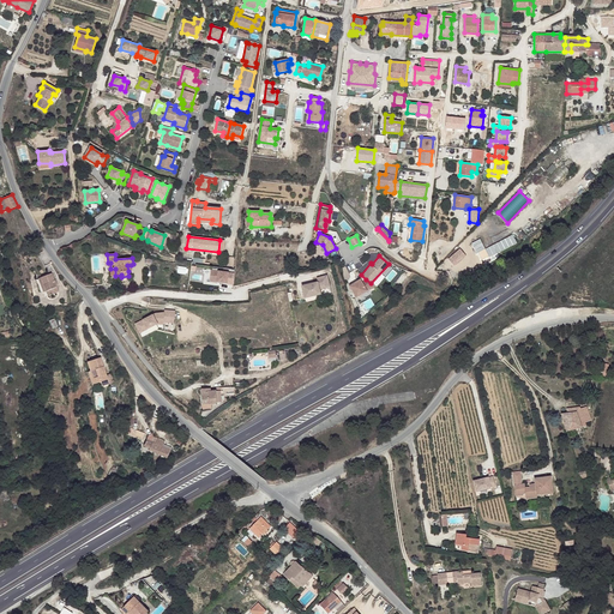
[(212,270),(211,282),(228,284),(230,274),(212,270)]
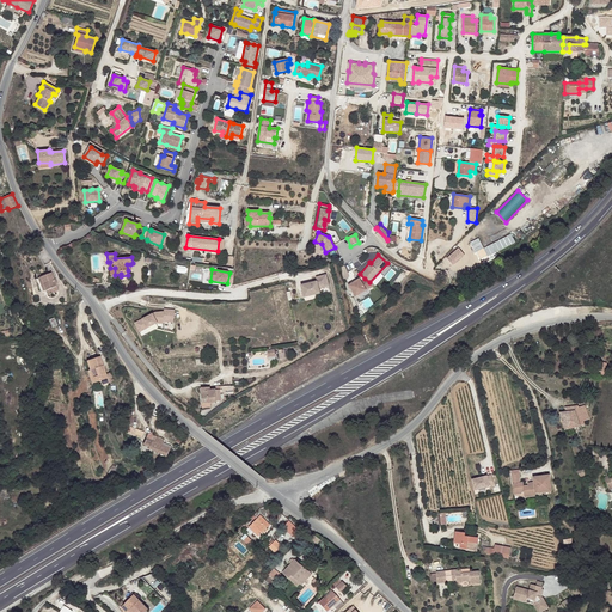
[(51,273),(41,277),(46,291),(48,295),(59,291),(51,273)]
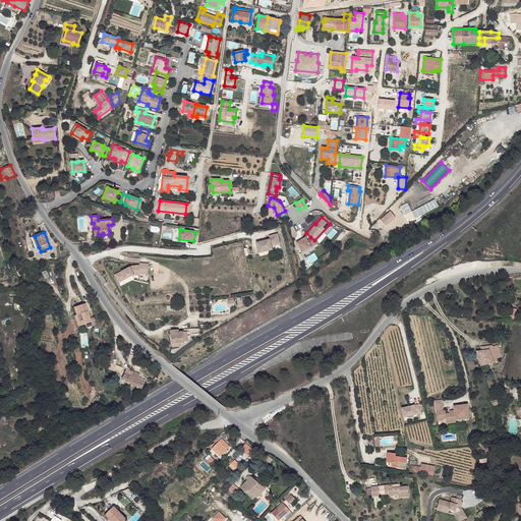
[(271,240),(256,241),(257,252),(272,251),(271,247),(280,246),(279,236),(271,237),(271,240)]
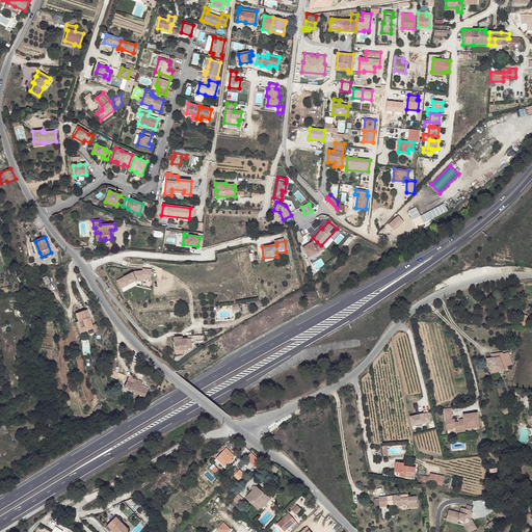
[(308,258),(324,248),(321,245),(317,242),(313,244),(312,242),(302,247),(308,258)]
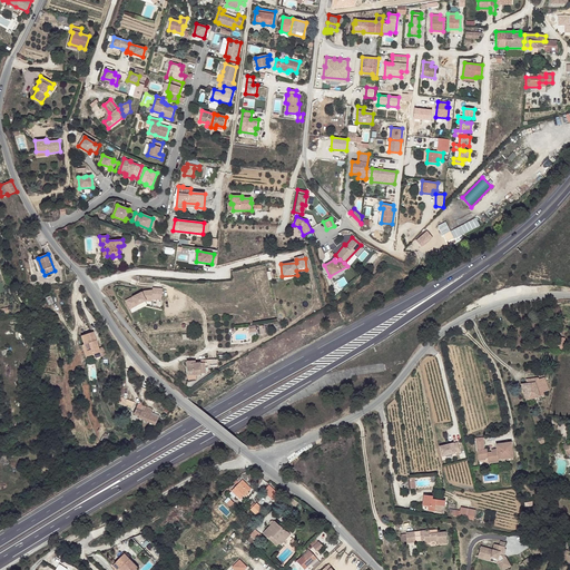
[(127,302),(130,310),(147,301),(153,302),(154,291),(146,292),(127,302)]
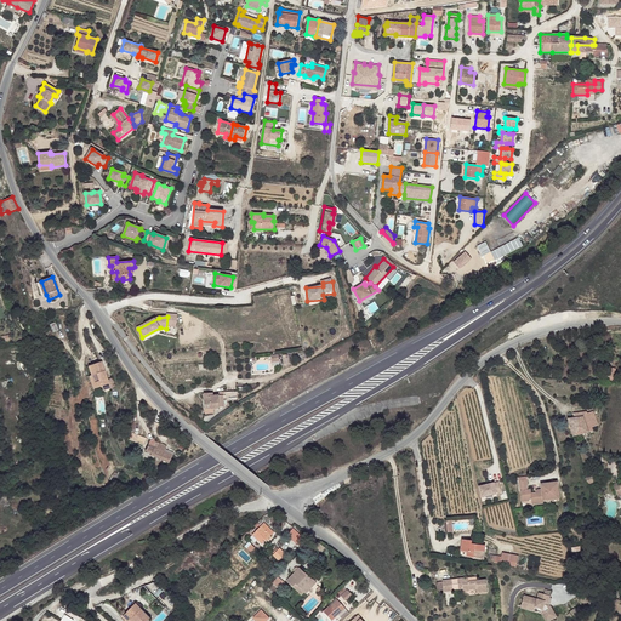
[(109,383),(102,362),(89,366),(96,388),(102,386),(109,383)]
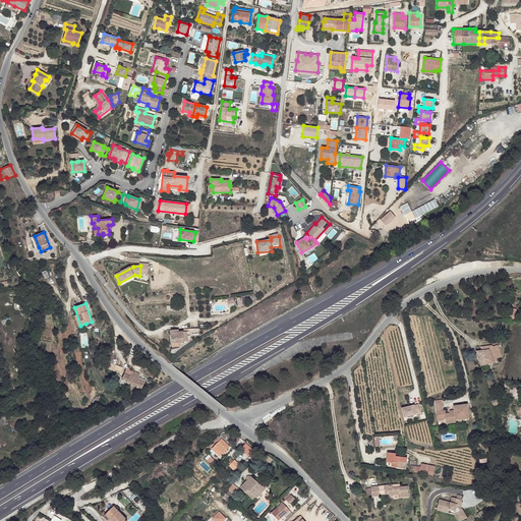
[(187,332),(183,332),(179,332),(177,333),(177,330),(171,331),(172,344),(179,343),(184,342),(188,341),(187,332)]
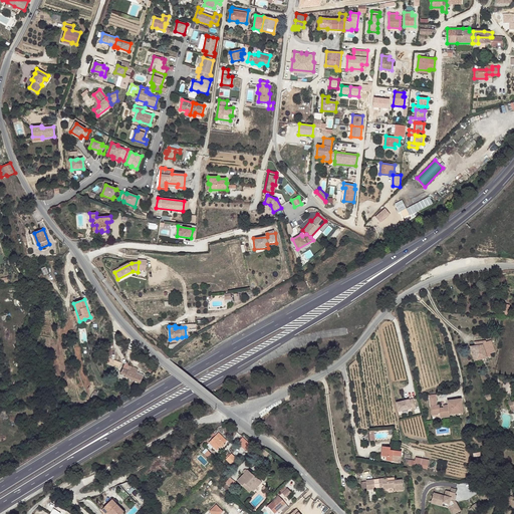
[(475,345),(470,346),(476,360),(488,357),(491,356),(490,354),(495,352),(491,340),(486,342),(486,341),(475,342),(475,345)]
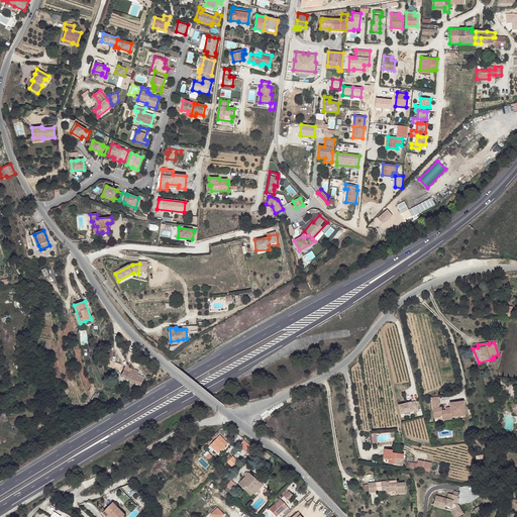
[(120,370),(121,365),(110,360),(108,366),(120,370)]
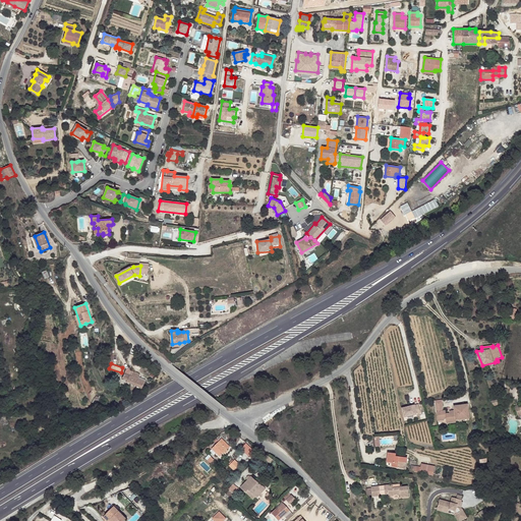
[(139,374),(134,372),(132,377),(129,374),(124,372),(122,378),(127,381),(126,382),(130,384),(141,389),(145,382),(137,379),(139,374)]
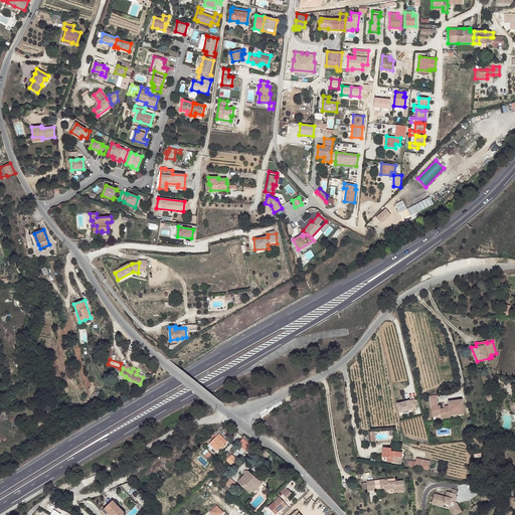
[(464,413),(462,400),(449,402),(449,406),(444,407),(445,409),(441,409),(441,406),(439,406),(437,395),(430,396),(433,416),(440,415),(439,414),(441,414),(442,418),(451,417),(451,415),(458,414),(464,413)]
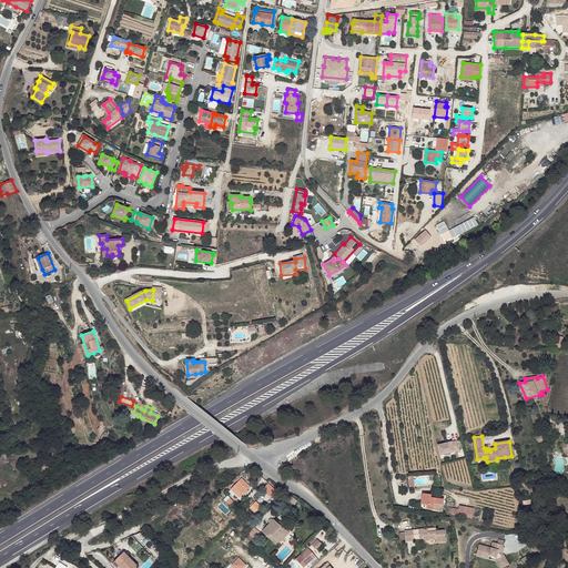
[(454,452),(452,443),(438,446),(440,455),(454,452)]
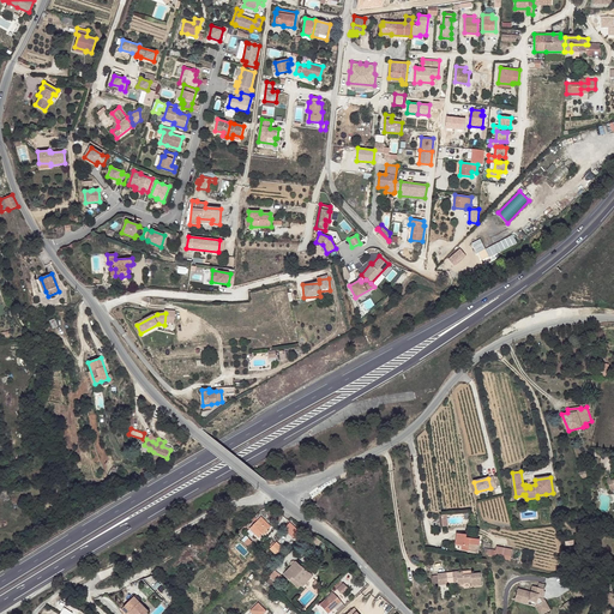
[(270,527),(262,517),(250,529),(259,539),(264,534),(268,530),(270,527)]
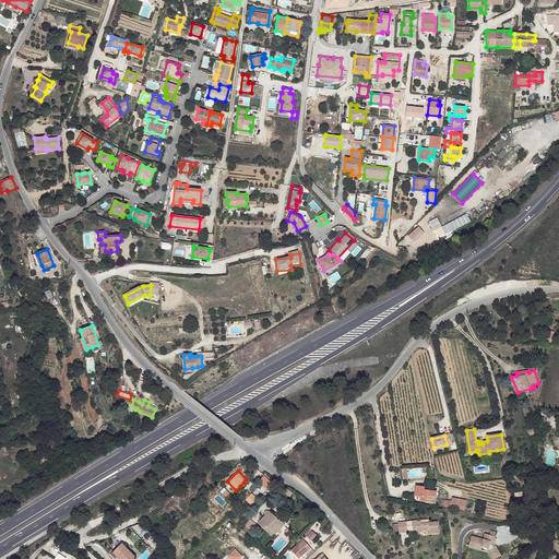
[(273,484),(264,476),(259,482),(268,490),(269,488),(273,484)]
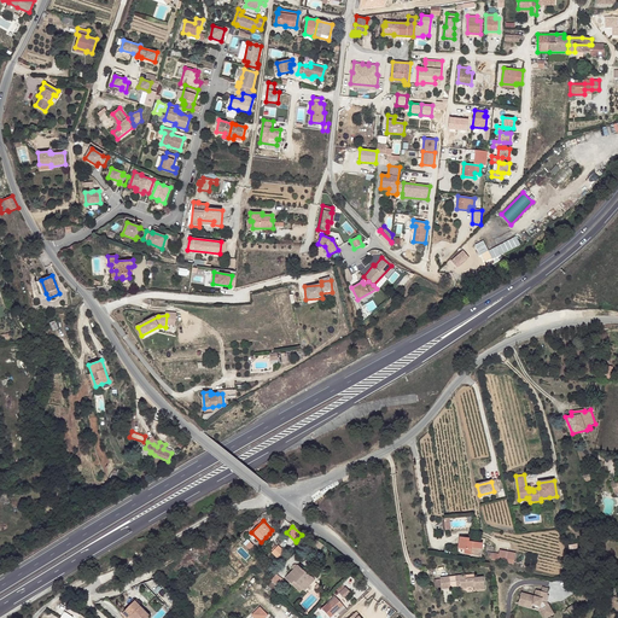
[(482,558),(483,543),(473,542),(470,542),(470,538),(460,537),(458,553),(464,554),(471,555),(482,558)]
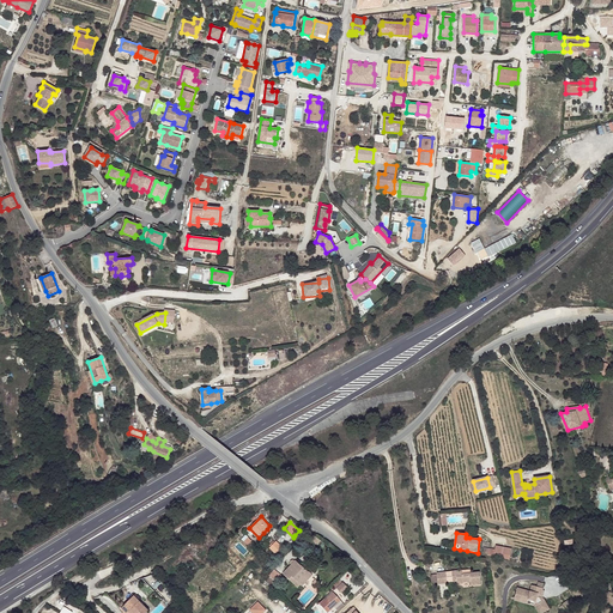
[(248,545),(252,541),(246,534),(241,539),(248,545)]
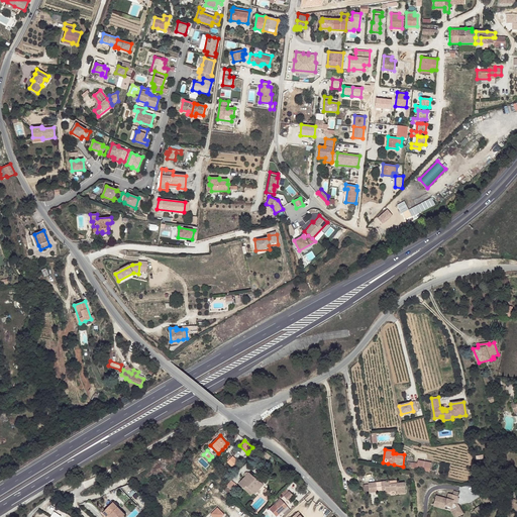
[(238,461),(233,456),(231,458),(228,461),(227,462),(232,468),(238,461)]
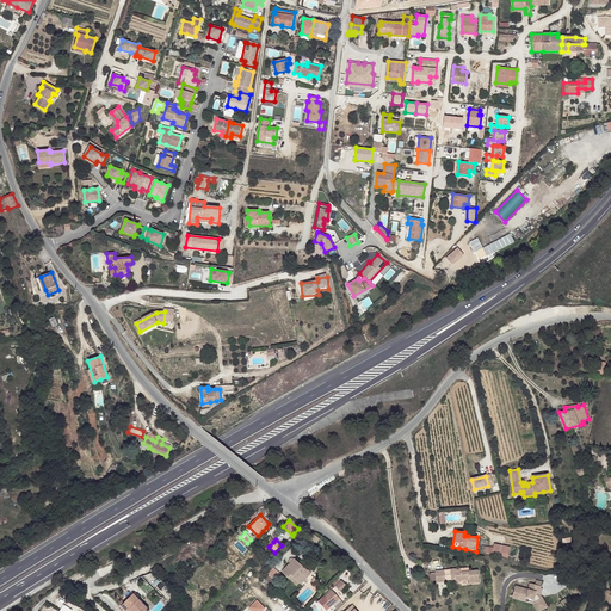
[(508,557),(510,547),(494,544),(493,548),(487,547),(482,547),(482,550),(486,551),(486,554),(500,556),(508,557)]
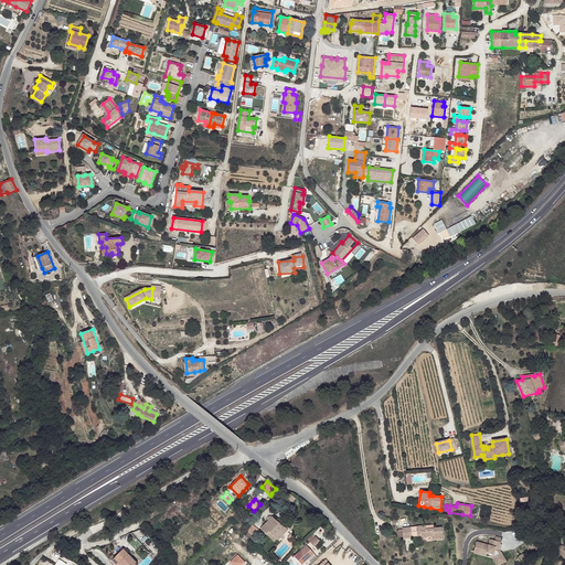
[(279,541),(288,531),(278,521),(278,522),(273,518),(262,529),(267,534),(269,531),(277,539),(279,541)]
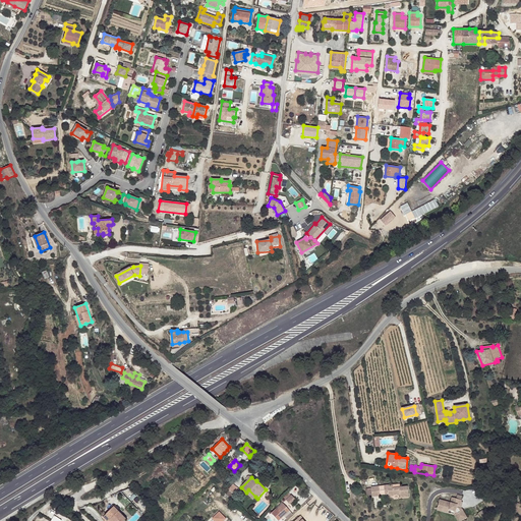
[(233,494),(238,488),(233,484),(225,494),(232,499),(235,496),(233,494)]
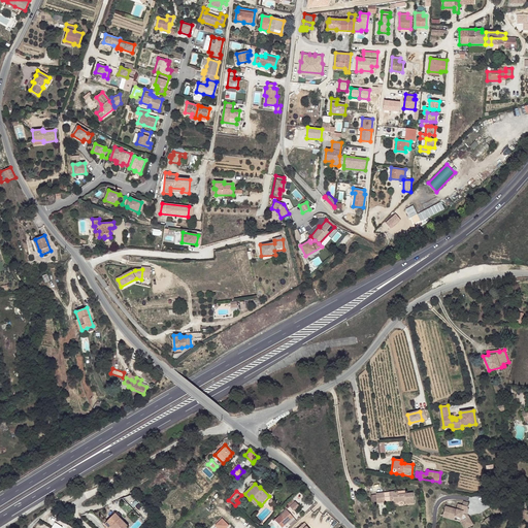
[(415,503),(414,493),(398,495),(398,491),(389,492),(389,493),(390,501),(393,501),(394,503),(399,502),(399,501),(404,501),(405,504),(415,503)]
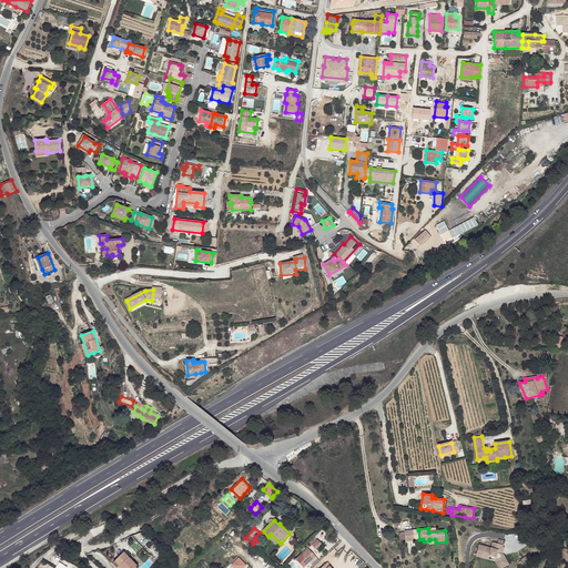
[(414,539),(414,530),(405,531),(405,533),(406,540),(406,541),(415,540),(414,539)]
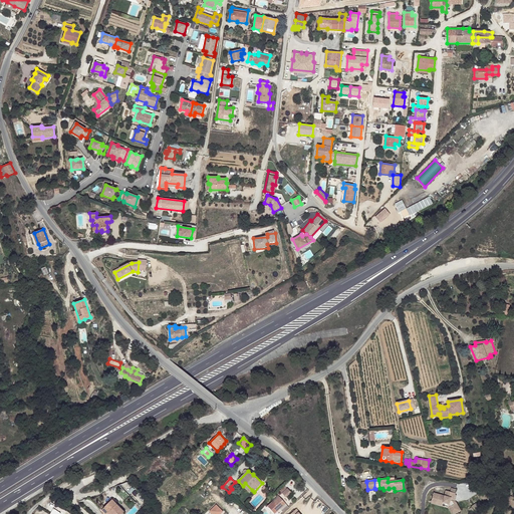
[(252,490),(245,483),(243,486),(250,493),(252,490)]
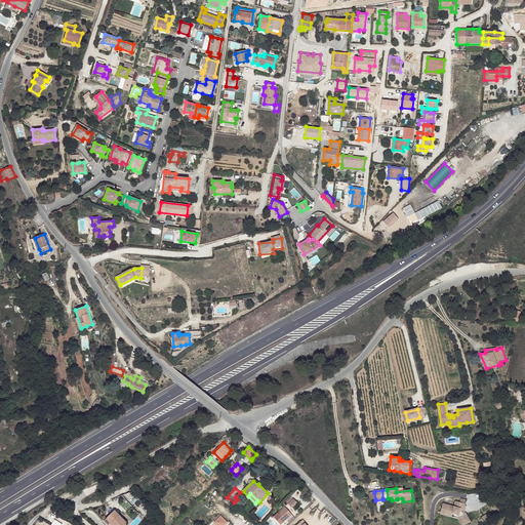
[(292,508),(297,502),(291,495),(286,500),(292,508)]
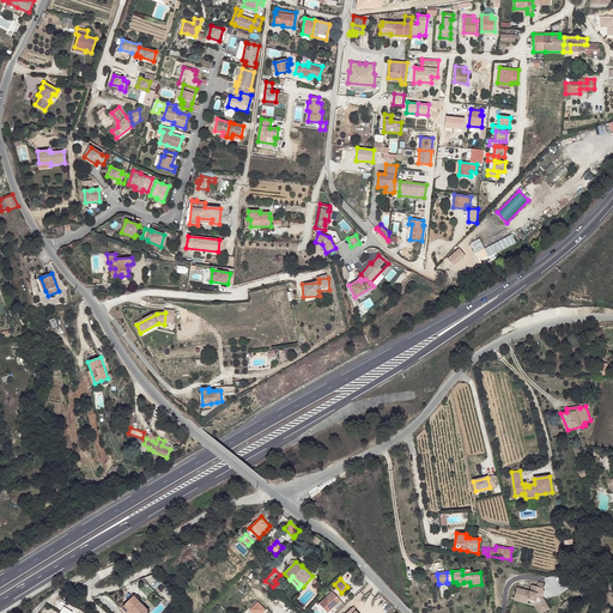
[(539,598),(540,594),(541,595),(544,589),(542,588),(536,587),(532,586),(530,592),(517,588),(515,599),(521,600),(522,598),(535,601),(536,605),(535,606),(538,611),(541,610),(542,612),(550,608),(544,599),(539,598)]
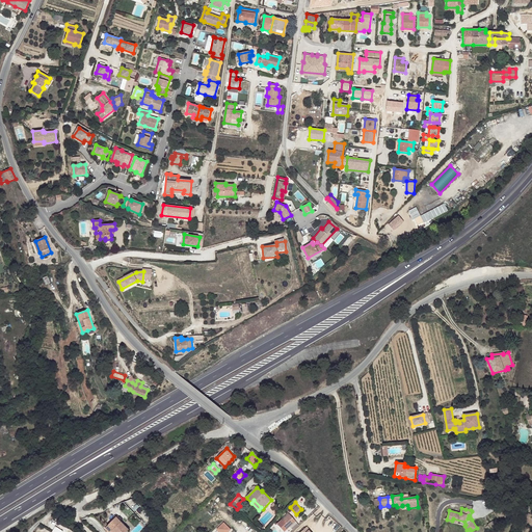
[(290,526),(296,521),(290,514),(289,514),(289,513),(285,517),(284,519),(284,520),(277,525),(284,531),(287,529),(289,531),(292,529),(290,526)]
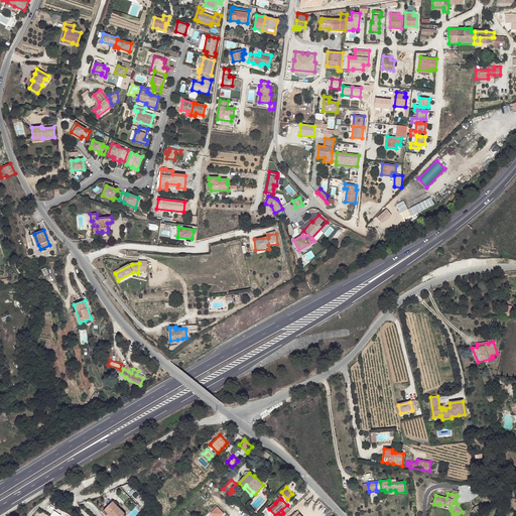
[(123,515),(125,514),(112,502),(104,510),(110,515),(123,515)]
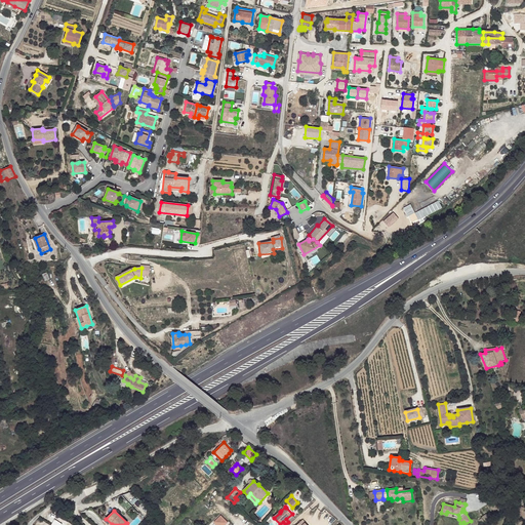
[(225,524),(228,523),(220,516),(214,523),(216,524),(225,524)]
